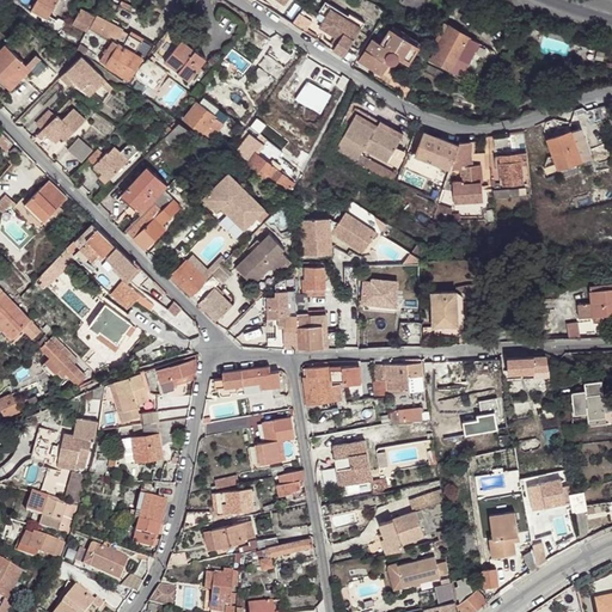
[(36,0),(32,8),(48,17),(51,10),(56,0),(36,0)]
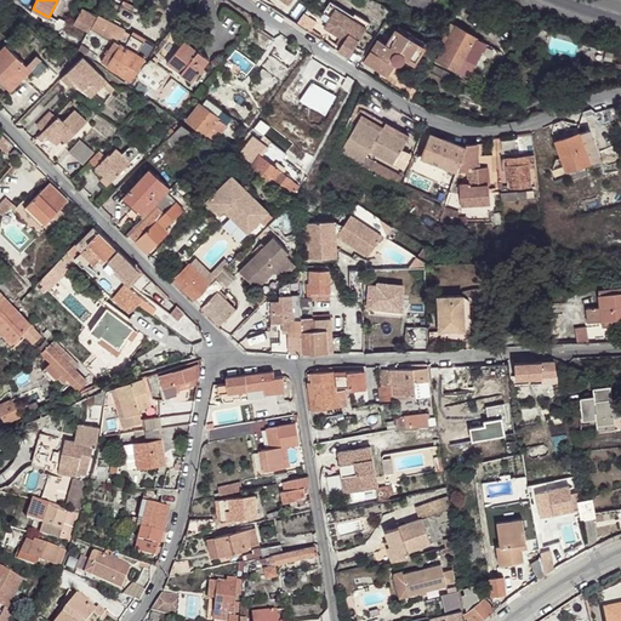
[(60,0),(57,0),(52,10),(58,13),(64,3),(60,0)]
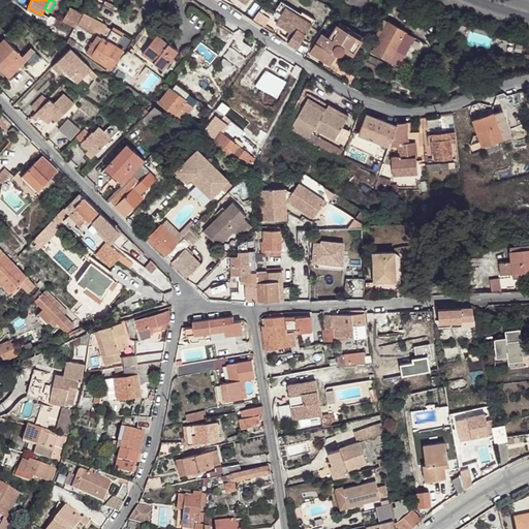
[(366,11),(371,0),(347,0),(347,2),(366,11)]
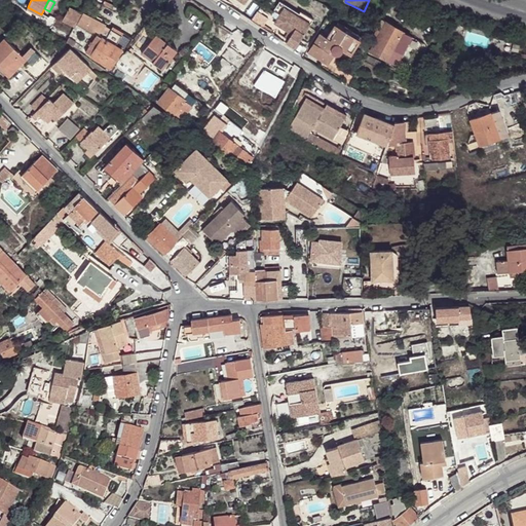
[(76,24),(81,13),(71,8),(69,7),(62,20),(74,27),(76,24)]
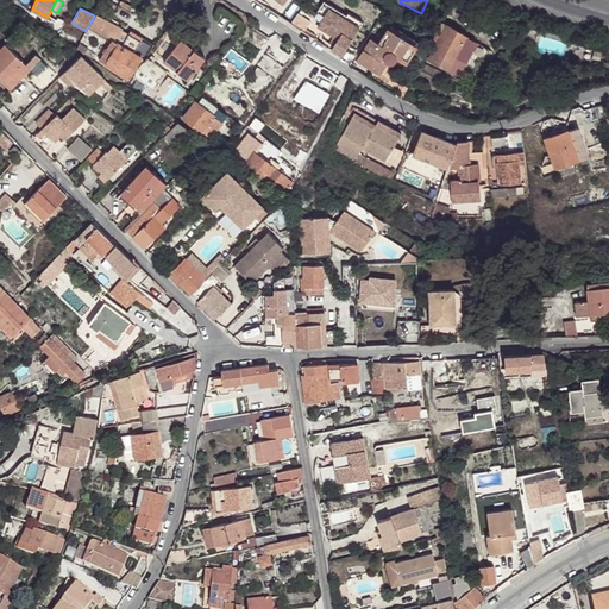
[(330,8),(318,26),(334,36),(338,39),(334,45),(332,49),(341,56),(359,27),(330,8)]
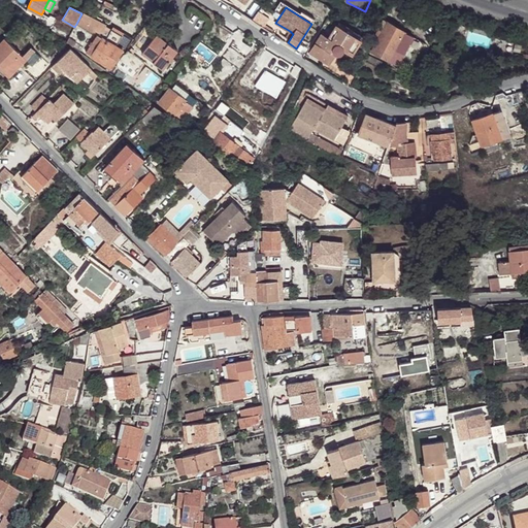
[(90,19),(81,13),(76,24),(85,28),(90,19)]
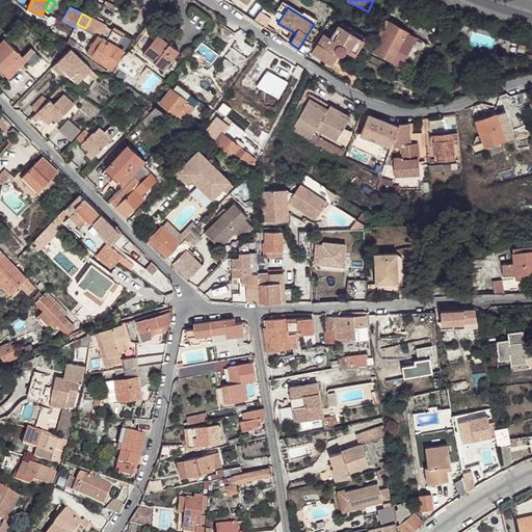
[(389,25),(381,38),(374,54),(393,63),(399,51),(407,32),(390,22),(389,25)]
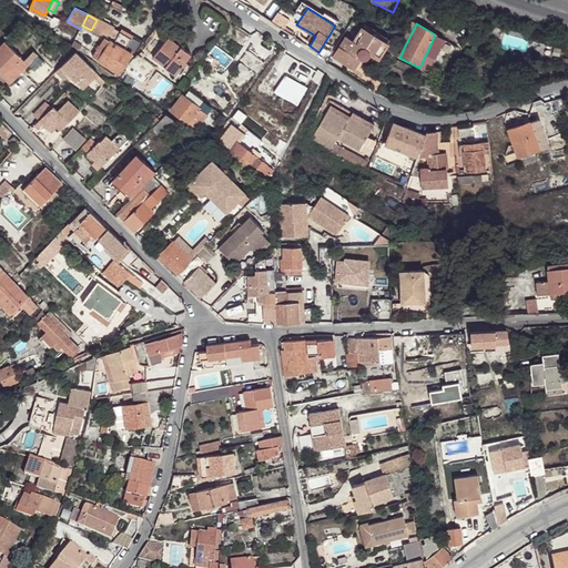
[(230,37),(242,46),(250,33),(239,24),(230,37)]
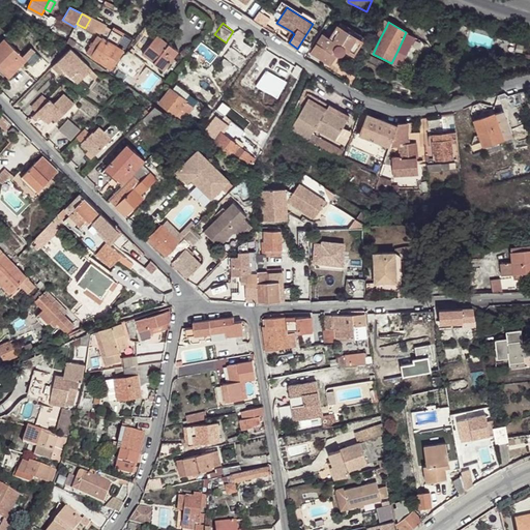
[(376,36),(380,38),(387,25),(382,23),(376,36)]
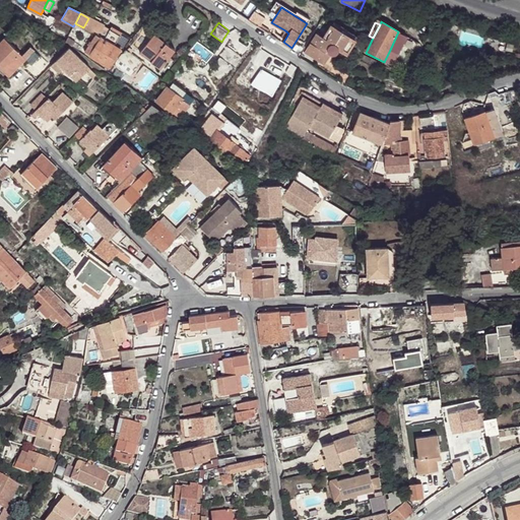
[(339,48),(340,48),(347,34),(331,24),(323,38),(334,45),(330,52),(332,53),(335,54),(338,52),(339,48)]
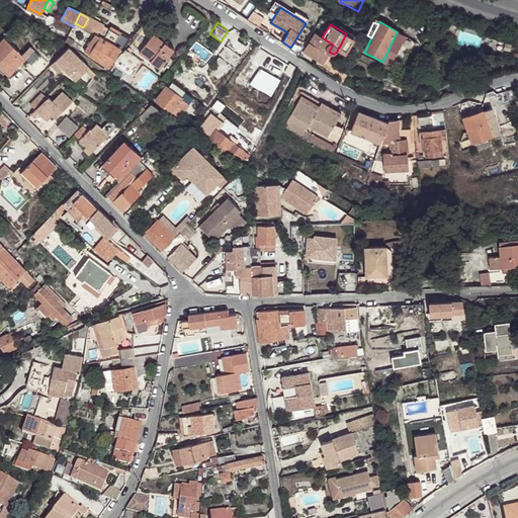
[(119,50),(125,41),(107,30),(102,38),(119,50)]
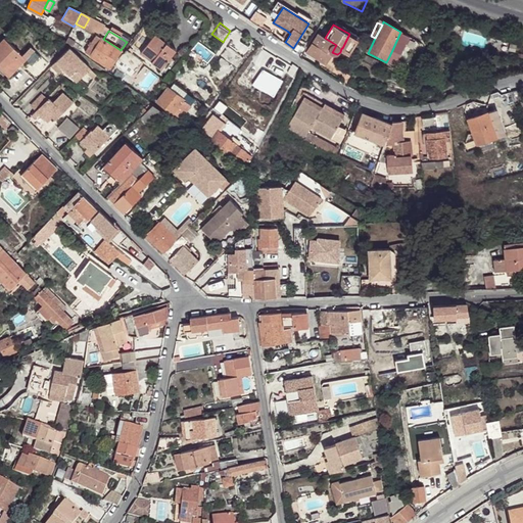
[(400,32),(392,50),(400,54),(410,37),(400,32)]
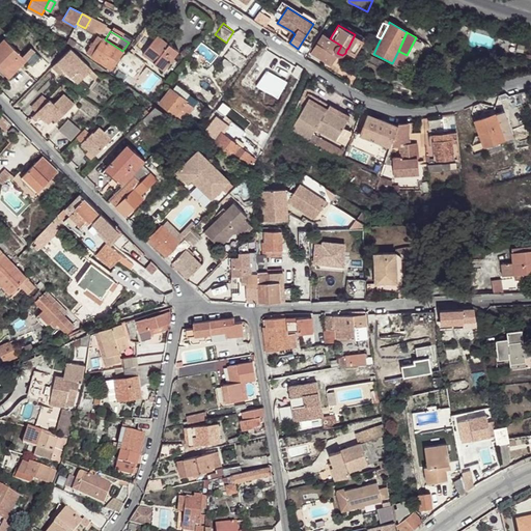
[(178,50),(158,34),(142,54),(163,70),(178,50)]
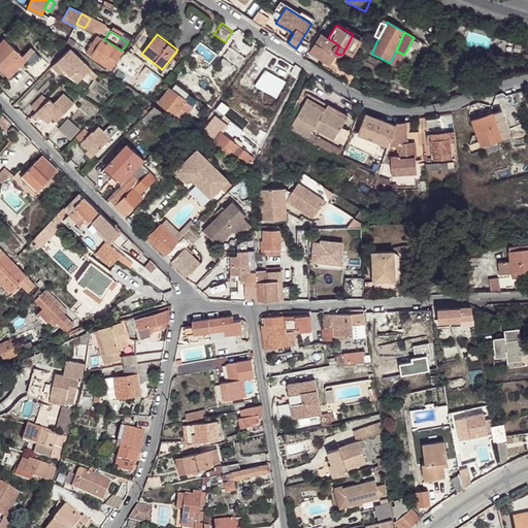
[(339,45),(328,38),(321,34),(310,53),(329,64),(335,53),(339,45)]
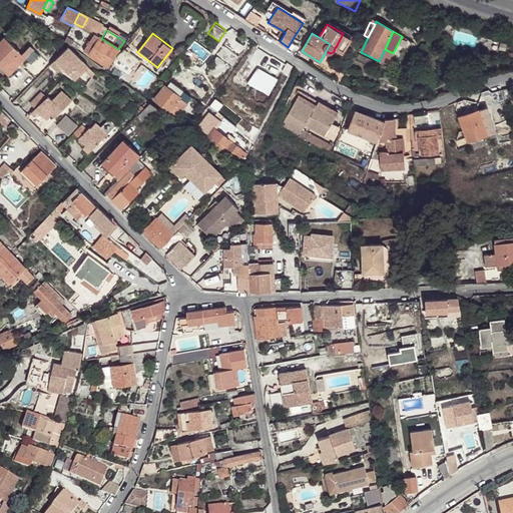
[(343,33),(336,47),(343,52),(351,38),(343,33)]
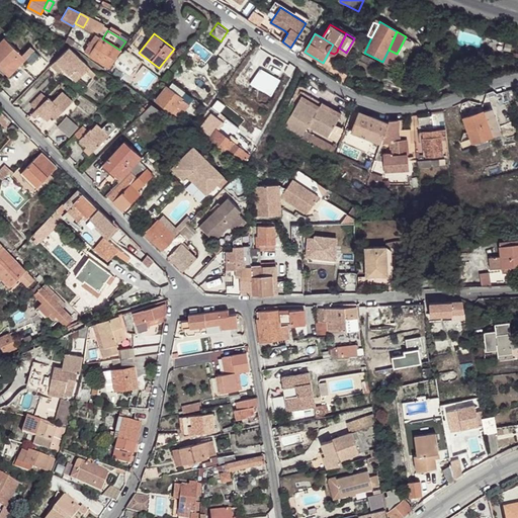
[(72,46),(74,41),(67,36),(65,41),(70,45),(72,46)]
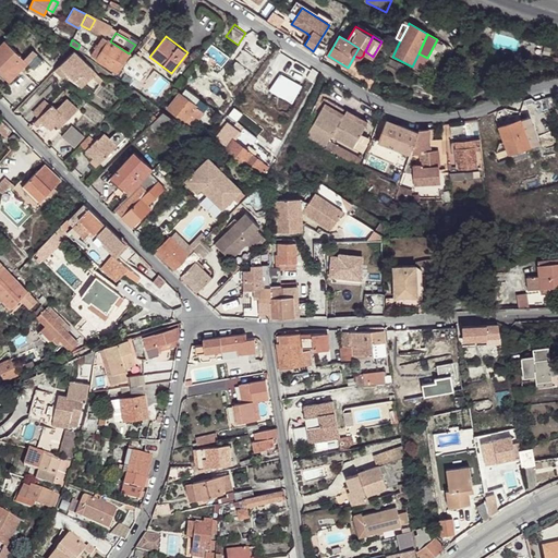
[(19,55),(16,52),(4,40),(0,45),(0,72),(5,77),(10,81),(26,63),(27,63),(37,73),(46,64),(27,46),(19,55)]
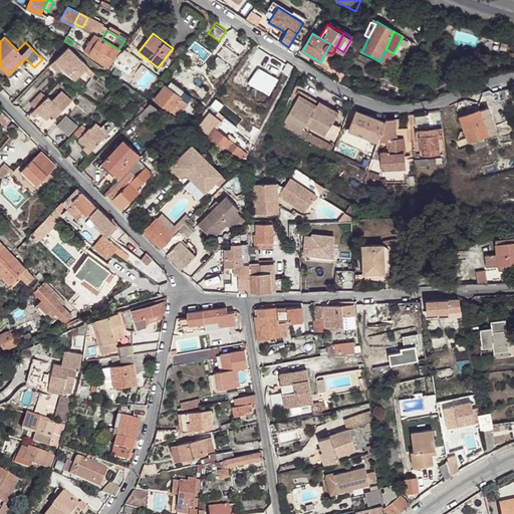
[(108,66),(110,63),(118,49),(101,38),(99,37),(95,42),(89,52),(89,54),(108,66)]
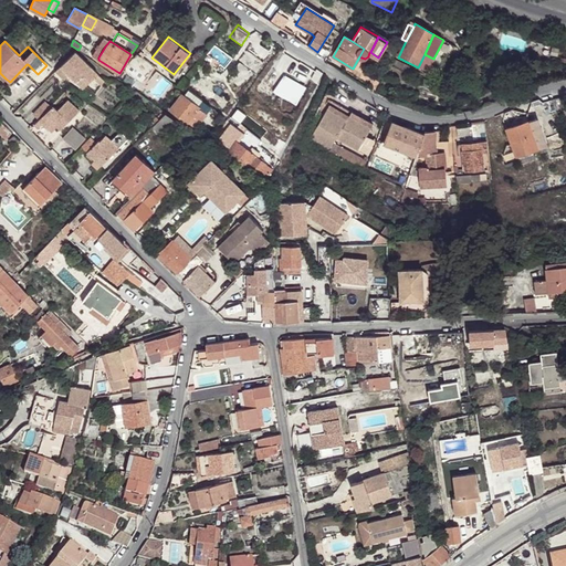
[(94,55),(98,58),(105,46),(101,44),(94,55)]
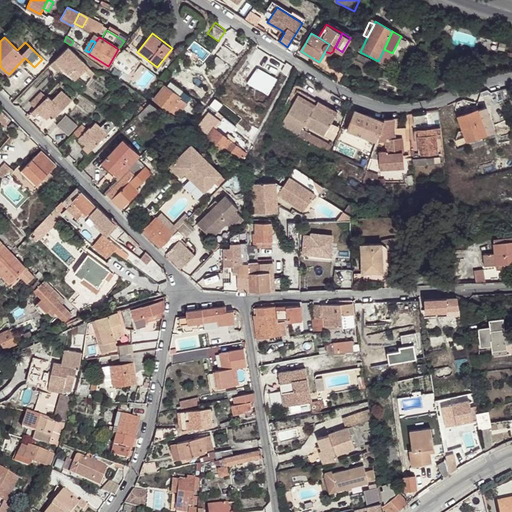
[(71,45),(77,50),(79,45),(73,41),(71,45)]
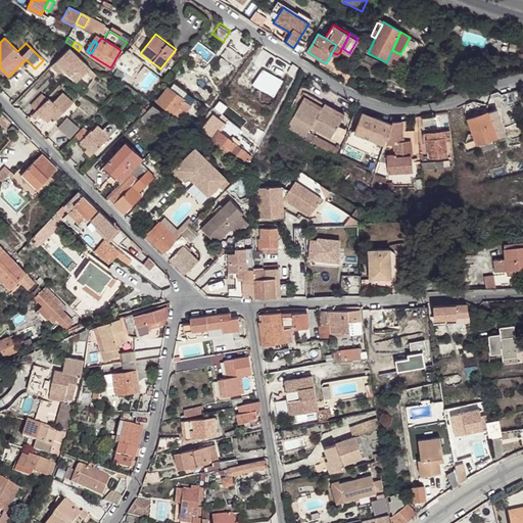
[(97,75),(69,47),(56,60),(63,68),(69,75),(73,72),(80,79),(86,72),(93,79),(97,75)]
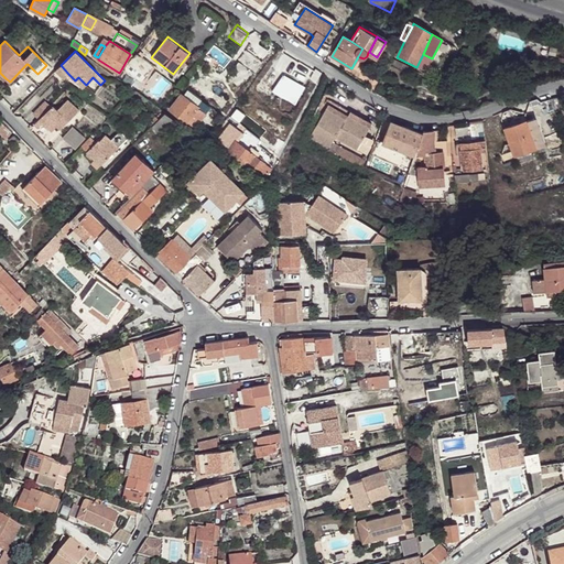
[(153,66),(136,53),(122,69),(140,83),(153,66)]
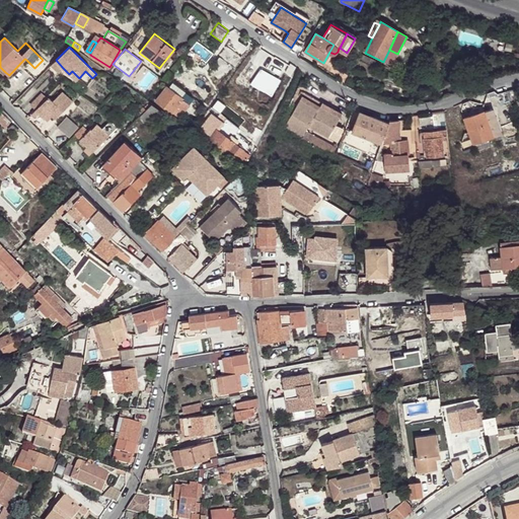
[(389,50),(383,62),(392,66),(394,60),(397,54),(389,50)]
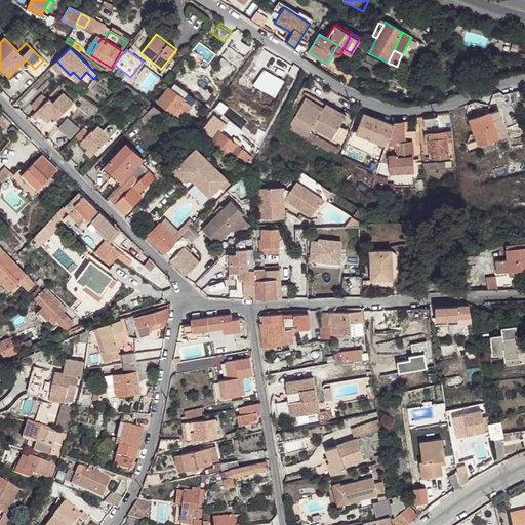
[(280,73),(288,61),(278,54),(270,66),(280,73)]
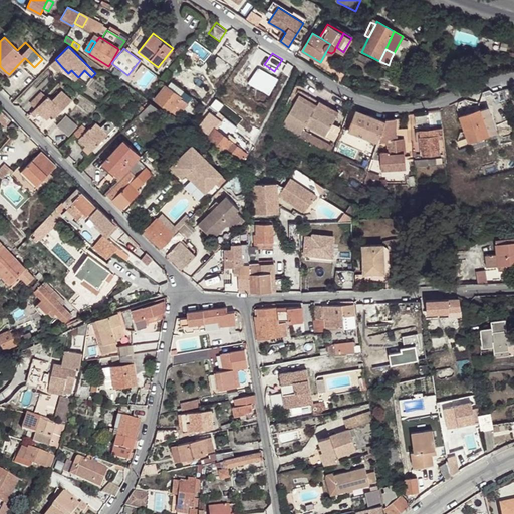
[(371,62),(357,56),(355,60),(369,67),(371,62)]
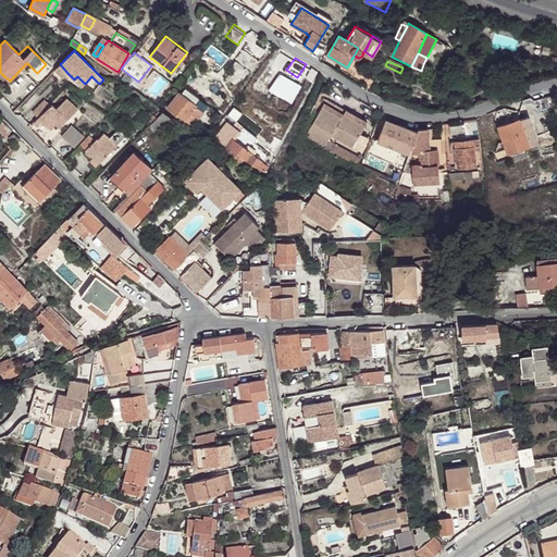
[(67,73),(60,64),(54,70),(63,78),(67,73)]
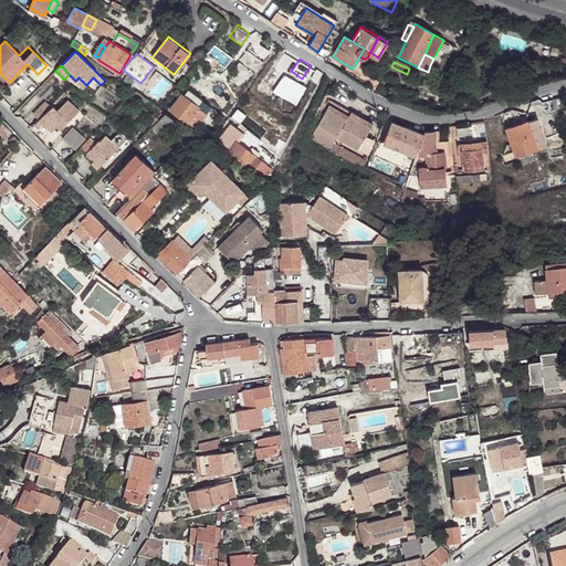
[(430,65),(428,72),(435,75),(438,70),(430,65)]
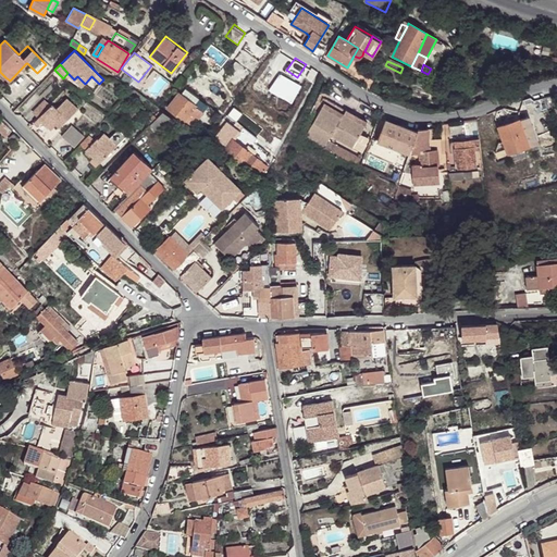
[(82,86),(85,84),(77,76),(74,79),(82,86)]
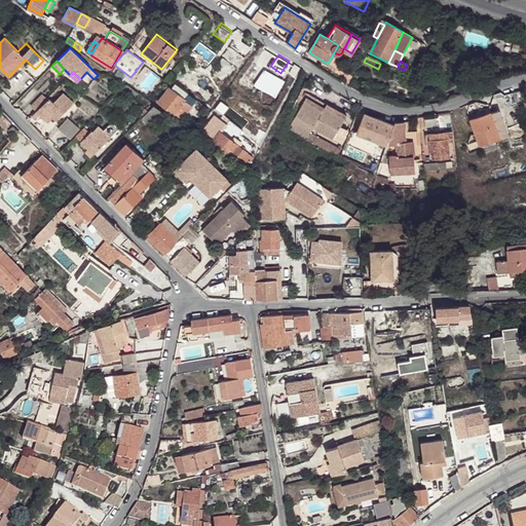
[(423,77),(421,83),(435,86),(436,80),(440,81),(441,76),(428,73),(426,74),(425,77),(423,77)]
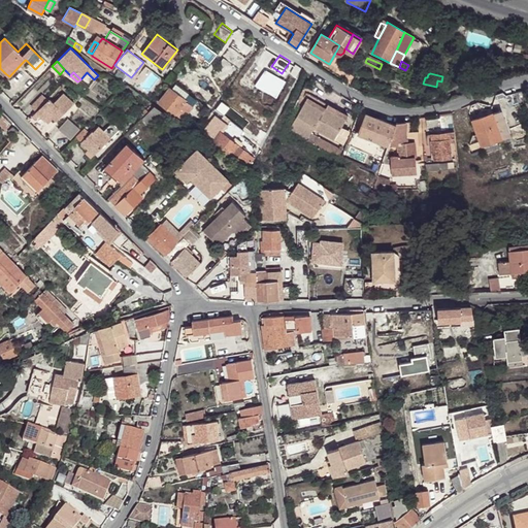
[(31,85),(28,80),(23,85),(27,89),(31,85)]
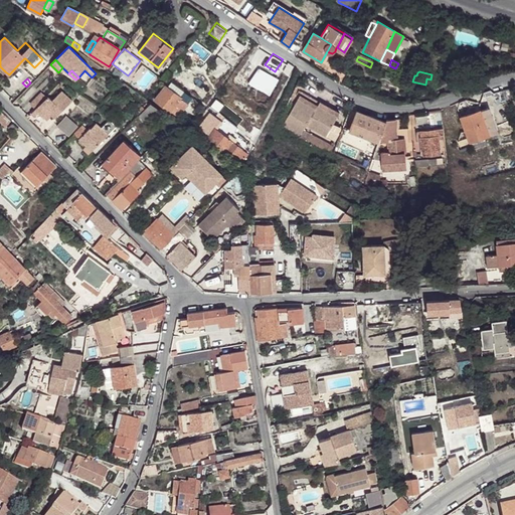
[(189,95),(166,78),(162,83),(165,86),(182,98),(185,100),(189,95)]
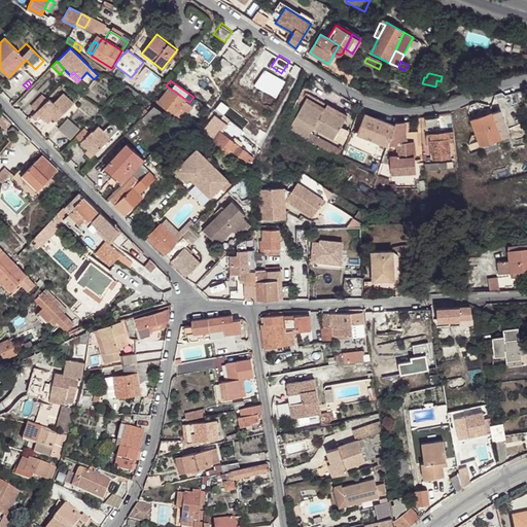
[(186,100),(169,88),(159,103),(175,114),(186,100)]
